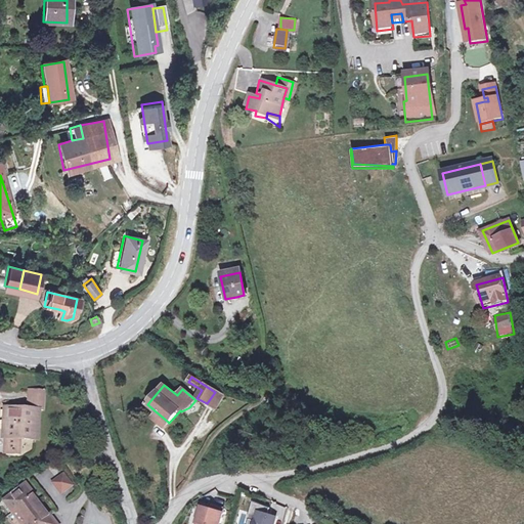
[(215,392),(207,403),(215,409),(223,397),(215,392)]
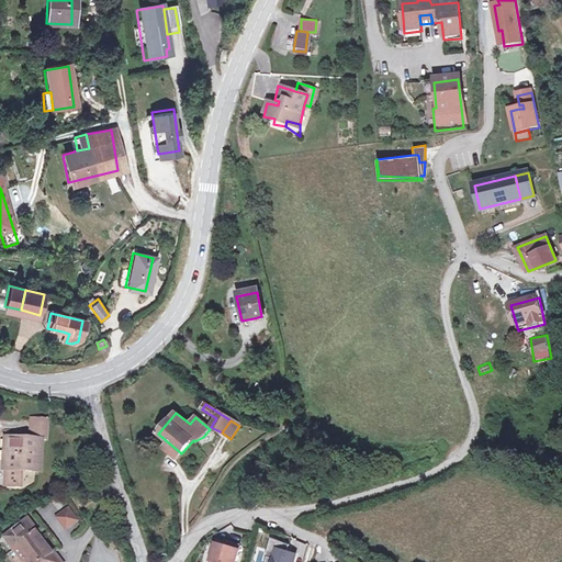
[(7,441),(3,465),(19,467),(19,473),(40,474),(42,444),(7,441)]
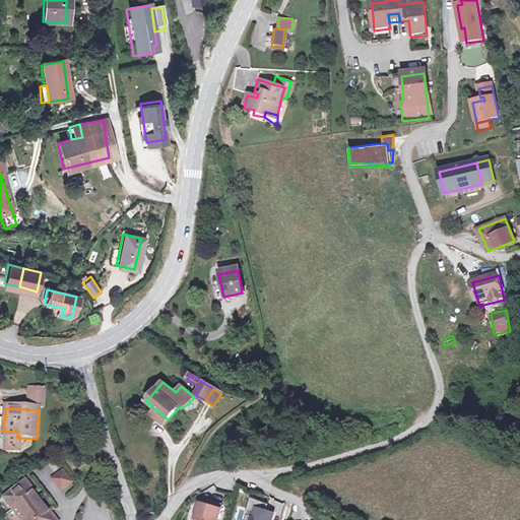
[(163,424),(167,418),(154,408),(149,413),(163,424)]
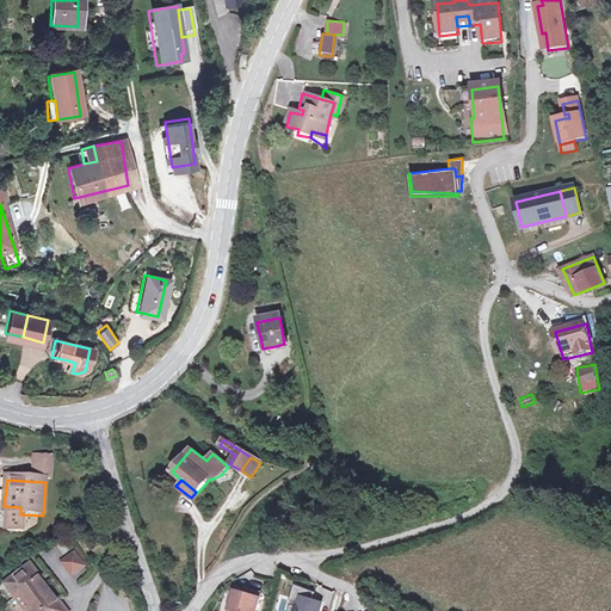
[(72,554),(60,563),(69,576),(82,567),(72,554)]
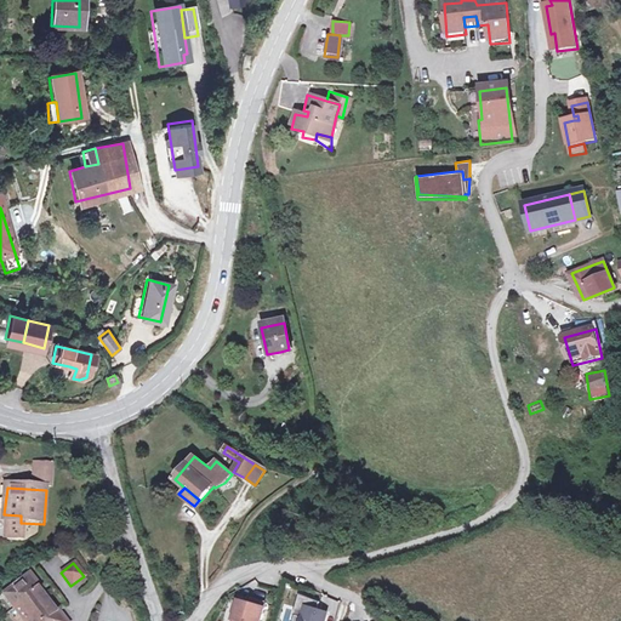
[(4,596),(23,620),(64,620),(29,576),(4,596)]
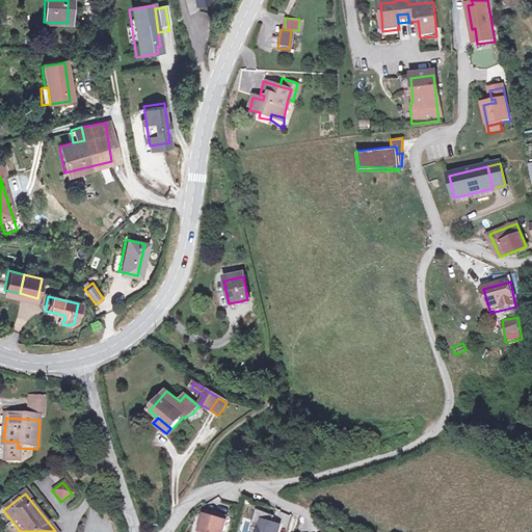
[(272,516),(255,510),(249,528),(258,530),(257,531),(274,531),(276,527),(269,524),(272,516)]
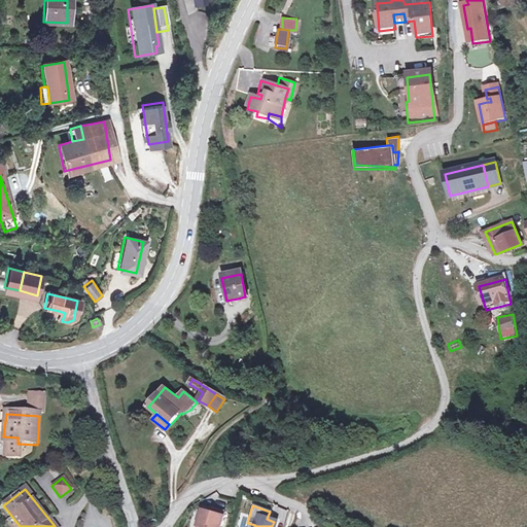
[(217,526),(221,517),(201,511),(195,526),(196,526),(217,526)]
